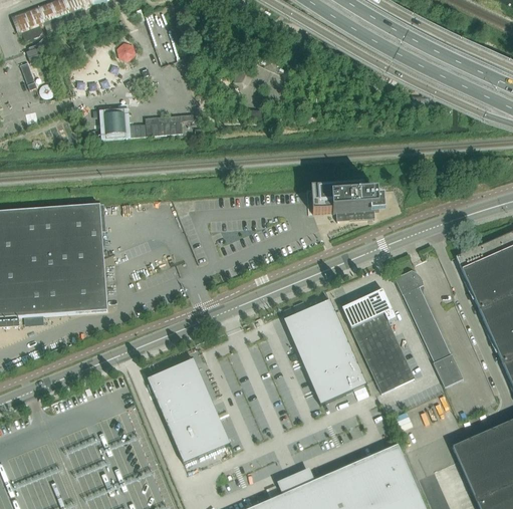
[(40,0),(12,11),(20,32),(21,31),(24,39),(38,34),(41,29),(39,24),(94,3),(93,0),(40,0)]
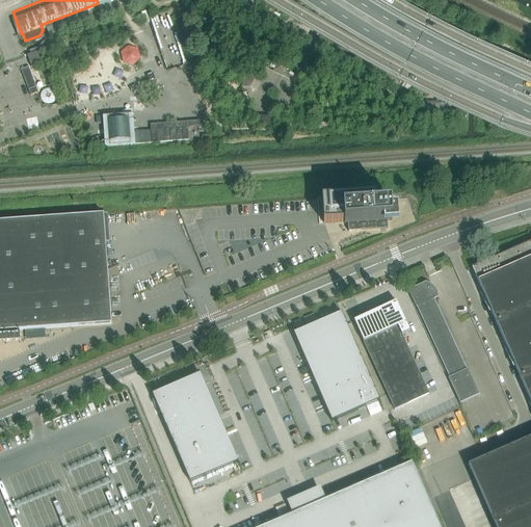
[(169,37),(165,27),(174,24),(167,6),(152,12),(161,41),(169,37)]
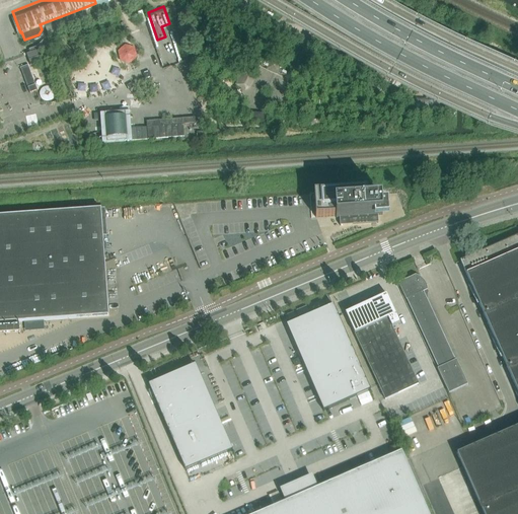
[(40,47),(45,42),(49,39),(46,37),(45,34),(35,43),(31,44),(28,45),(29,48),(25,50),(29,61),(37,58),(41,57),(37,46),(38,45),(40,47)]
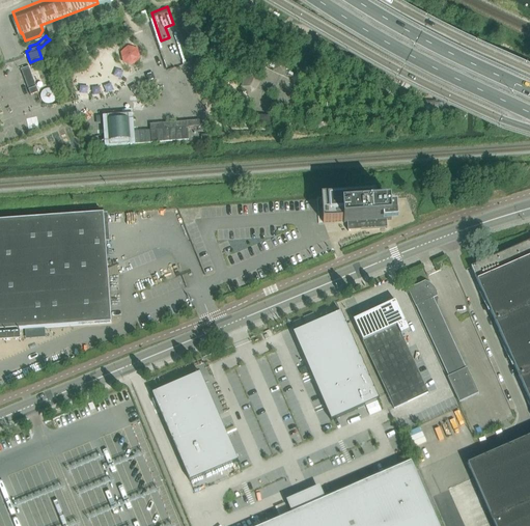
[(134,37),(121,48),(133,61),(145,51),(134,37)]
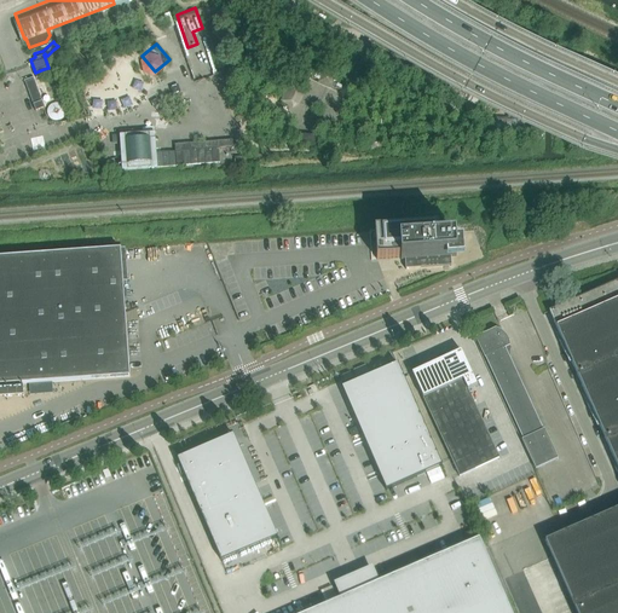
[(44,102),(32,73),(23,76),(35,105),(44,102)]
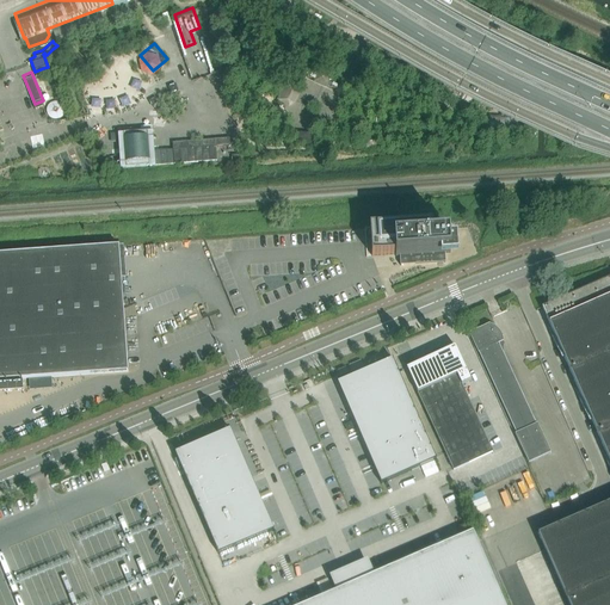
[(152,125),(117,129),(119,164),(172,159),(171,144),(153,146),(152,125)]
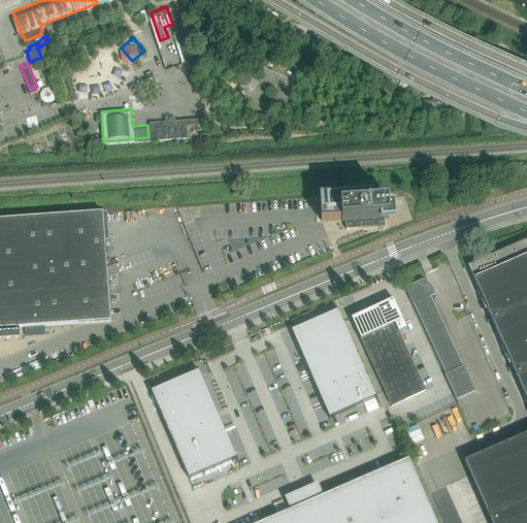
[(197,115),(147,119),(149,125),(150,137),(187,134),(186,122),(198,121),(197,115)]
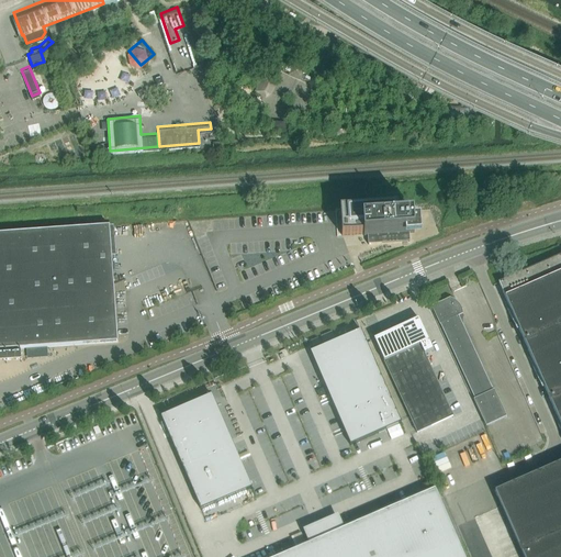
[(381,237),(407,236),(407,237),(408,237),(408,229),(413,229),(412,211),(397,212),(396,200),(339,204),(341,231),(362,230),(362,232),(367,232),(367,240),(368,240),(368,237),(381,236),(381,237)]
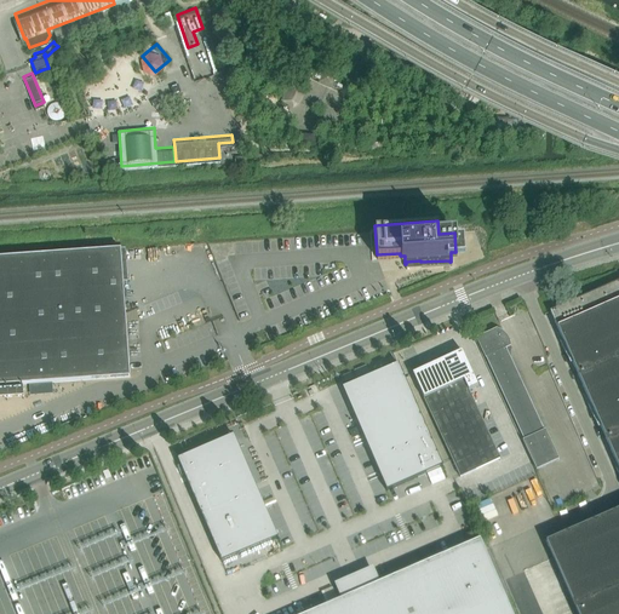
[(129,372),(120,244),(0,252),(0,389),(22,388),(21,379),(129,372)]
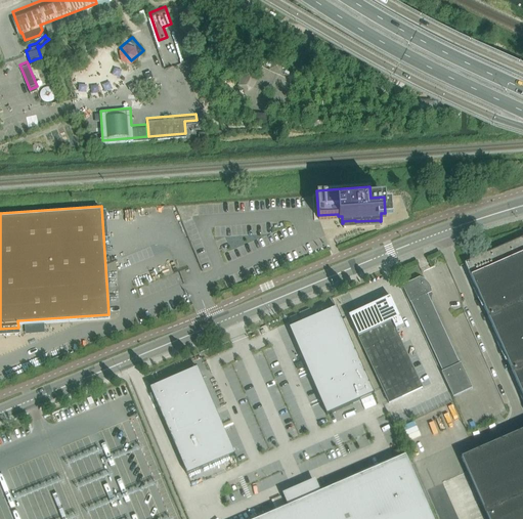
[(488,518),(522,518),(522,232),(464,259),(522,394),(522,426),(461,453),(488,518)]
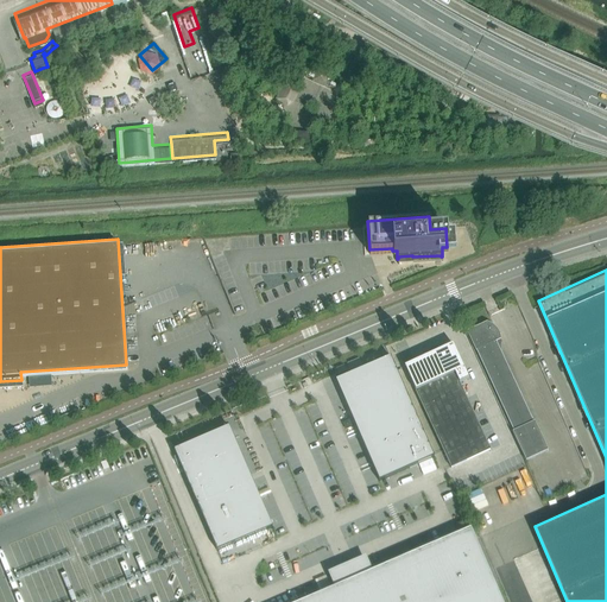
[(494,337),(499,335),(500,335),(499,331),(498,329),(497,327),(495,324),(493,322),(491,321),(488,318),(486,317),(466,327),(475,346),(476,346),(513,425),(511,426),(525,456),(547,445),(533,417),(531,417),(494,337)]
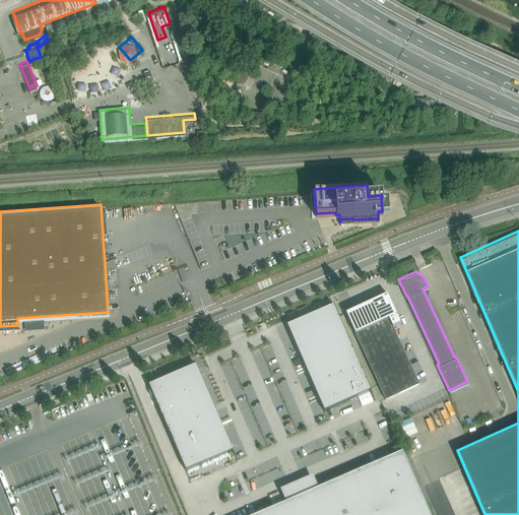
[(349,319),(372,367),(371,367),(384,396),(418,380),(404,351),(391,322),(400,318),(396,310),(395,311),(388,297),(390,296),(386,288),(362,300),(344,308),(350,319),(349,319)]
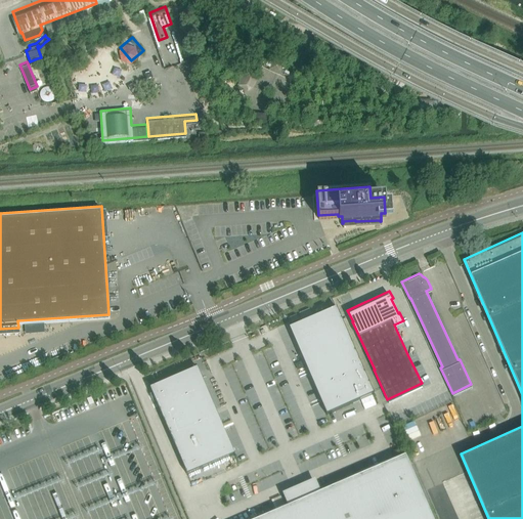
[(336,303),(290,322),(328,409),(373,390),(336,303)]
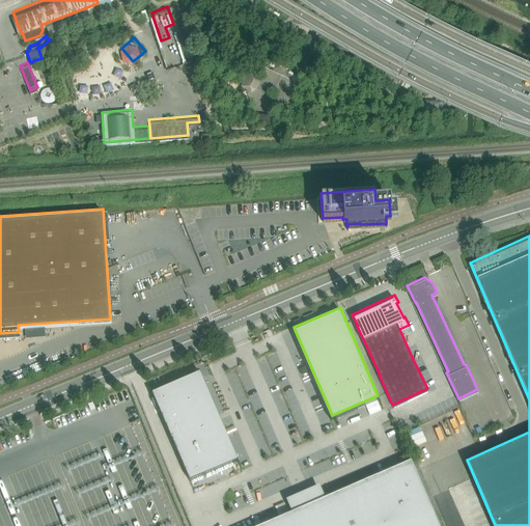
[(424,365),(433,385),(438,383),(429,364),(424,365)]
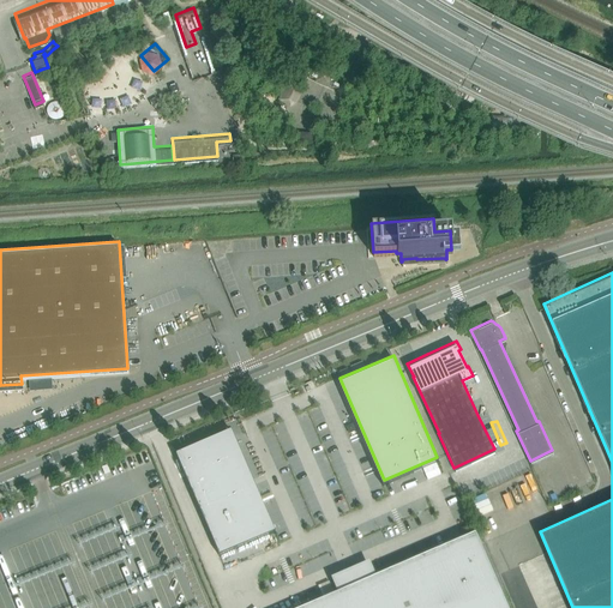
[(228,427),(174,450),(218,552),(271,528),(228,427)]
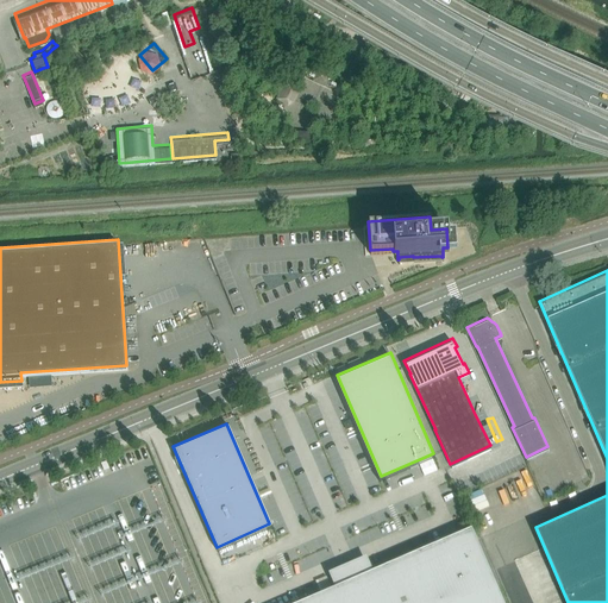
[(337,583),(288,602),(503,602),(470,525),(368,569),(364,558),(332,571),(337,583)]
